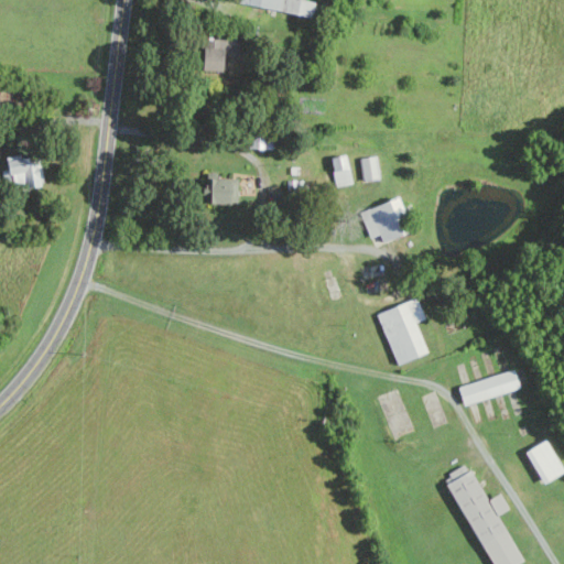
[(238,0),(238,3),(311,18),(314,2),(304,0),(238,0)]
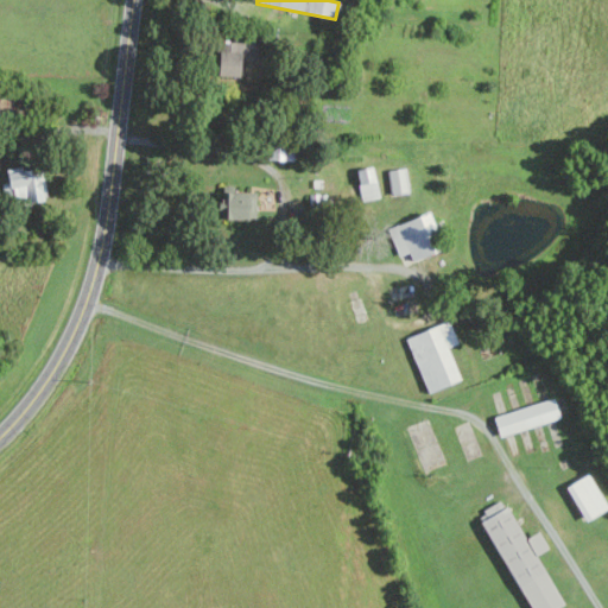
[(216,74),(240,75),(240,56),(252,56),(252,44),(216,44),(216,74)]
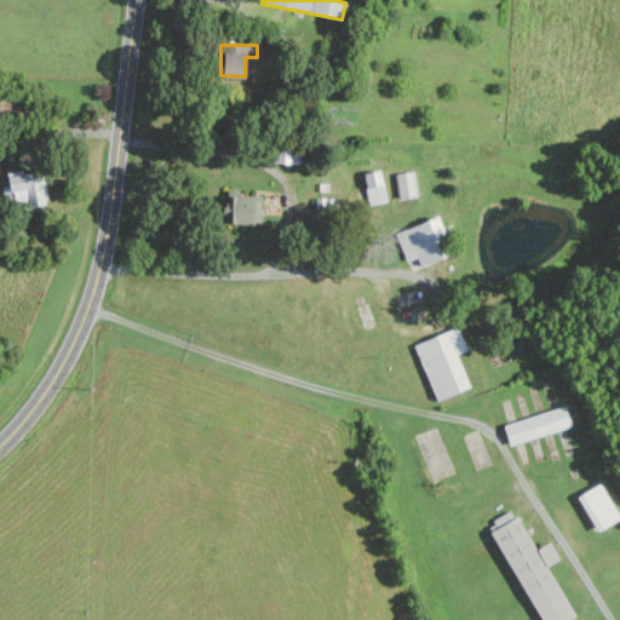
[(361,173),(368,205),(385,201),(378,170),(361,173)]
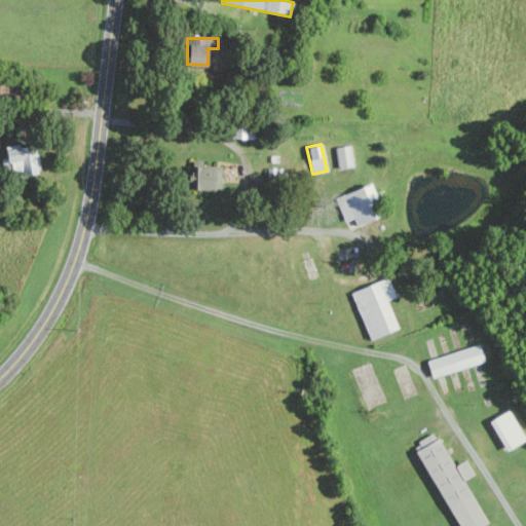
[(335,147),(336,167),(351,166),(350,146),(335,147)]
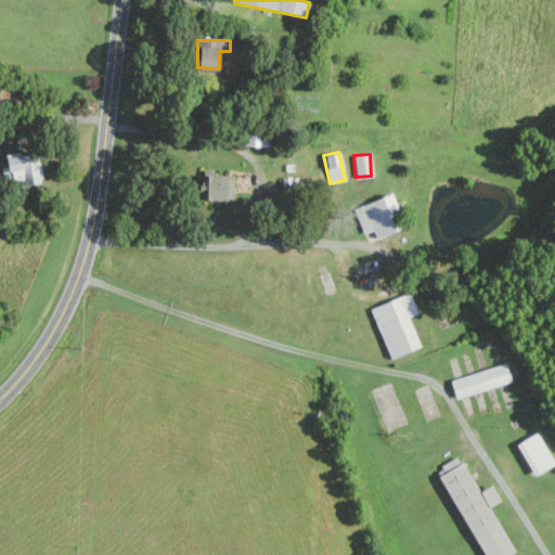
[(203,173),(202,201),(231,201),(232,175),(203,173)]
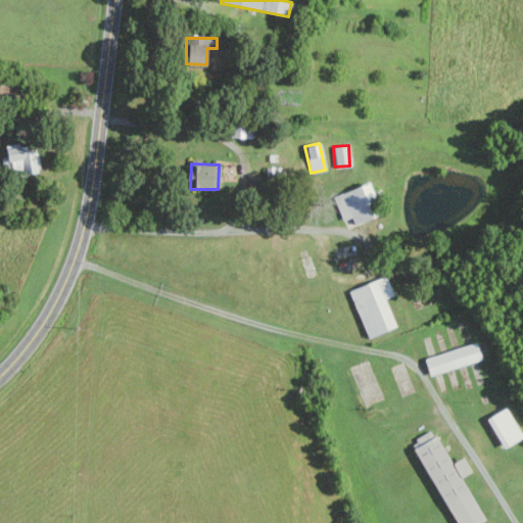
[(350,218),(352,224),(375,218),(366,186),(333,194),(340,221),(350,218)]
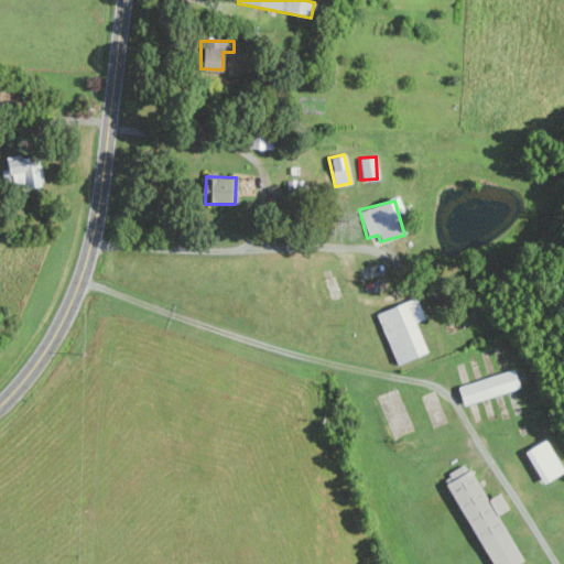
[(425,353),(413,322),(423,318),(415,299),(376,313),(394,365),(425,353)]
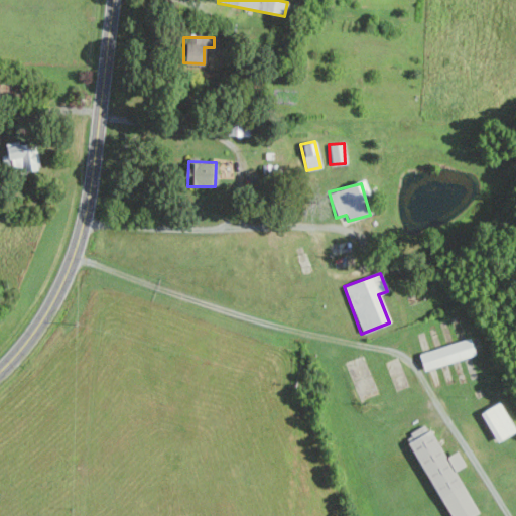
[(417,354),(422,370),(474,355),(469,339),(417,354)]
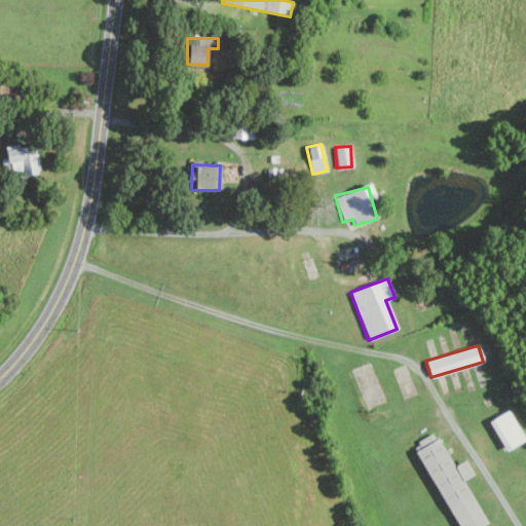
[(525,440),(508,410),(488,421),(505,451),(525,440)]
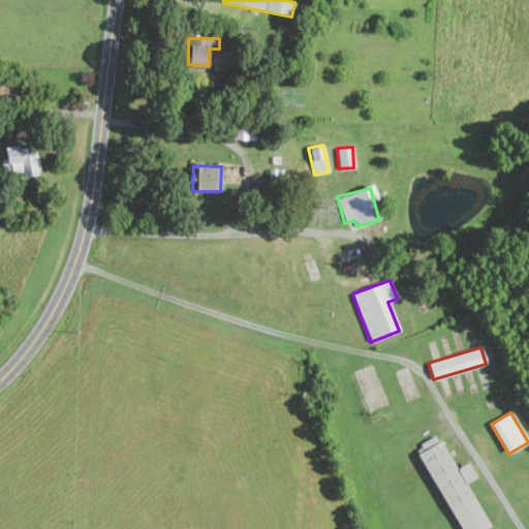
[(457,528),(486,528),(488,528),(466,483),(476,477),(469,463),(454,470),(437,435),(418,443),(423,452),(419,453),(457,528)]
